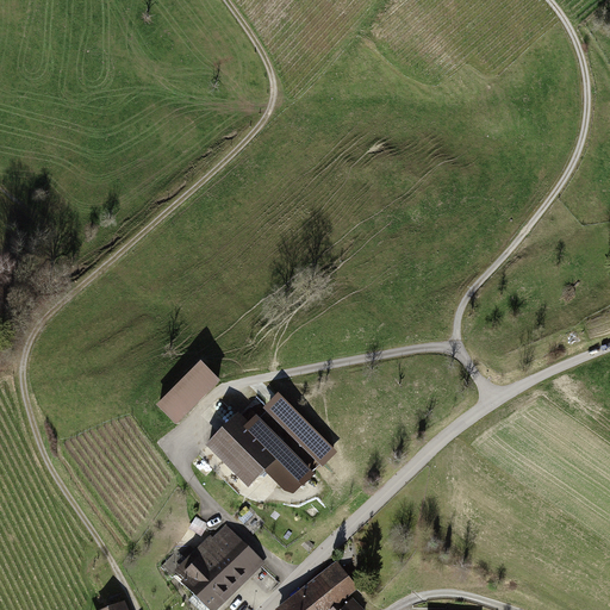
[(219,381),(201,362),(157,406),(175,424),(219,381)]
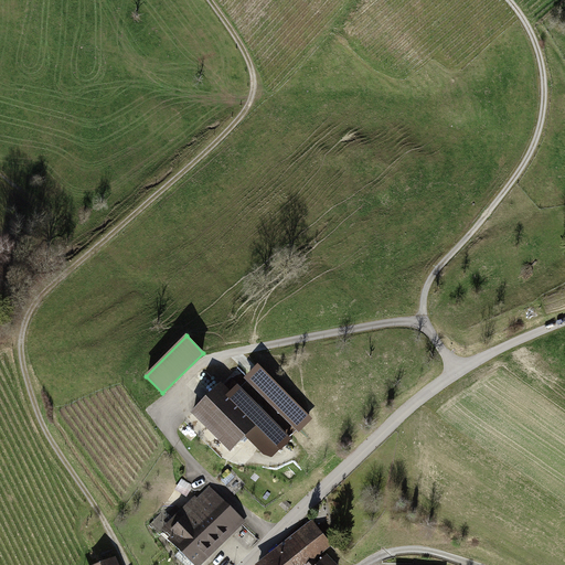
[(224,384),(194,413),(231,451),(247,435),(259,447),(274,433),(262,418),(258,420),(224,384)]
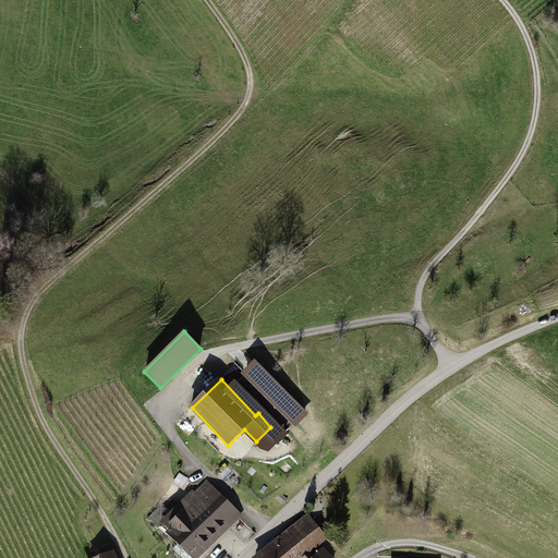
[(176,485),(183,489),(190,480),(182,475),(176,485)]
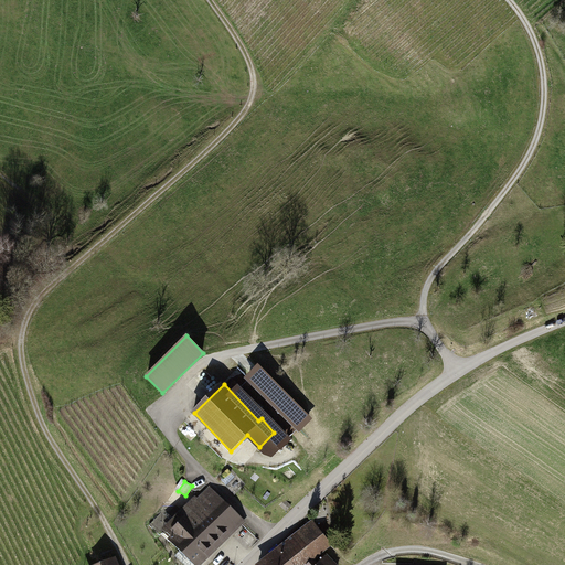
[(164,531),(177,542),(173,545),(194,564),(202,564),(244,523),(210,489),(183,515),(178,510),(170,519),(163,512),(150,525),(160,535),(164,531)]
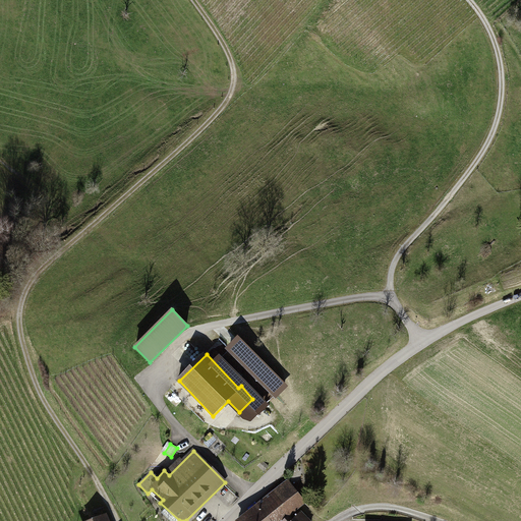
[(257,465),(265,471),(269,466),(263,460),(257,465)]
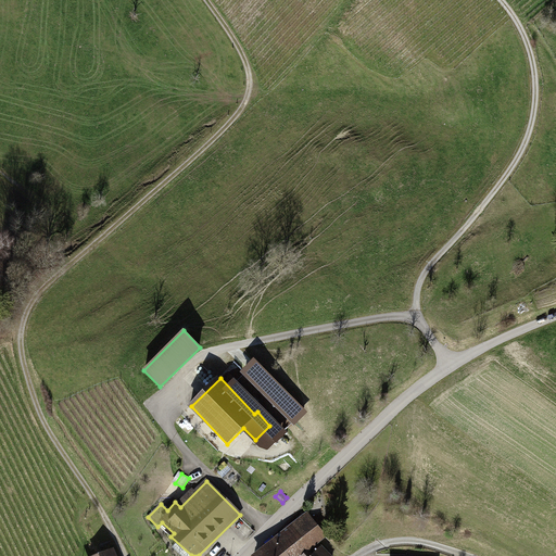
[(254,555),(279,555),(285,553),(287,555),(290,555),(293,555),(299,555),(292,546),(298,542),(307,553),(327,536),(307,513),(254,555)]
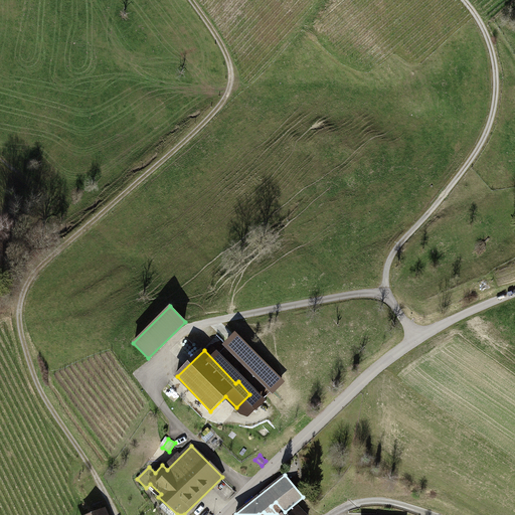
[(266,514),(264,512),(259,514),(304,514),(300,511),(298,513),(296,511),(292,514),(286,514),(285,512),(276,502),(271,506),(277,514),(272,514),(269,514),(266,514)]
